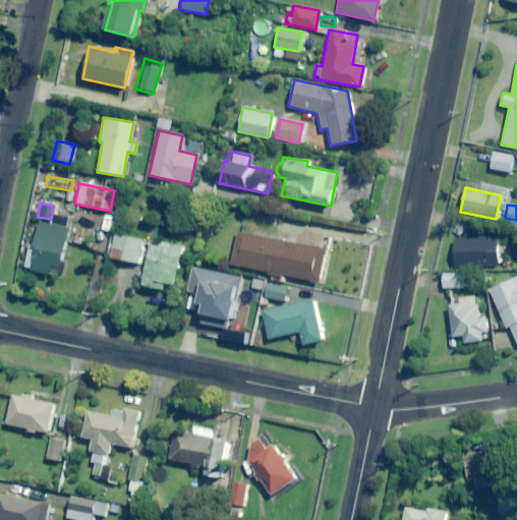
[(65,227),(37,222),(32,249),(35,249),(31,271),(50,275),(52,266),(58,267),(65,227)]
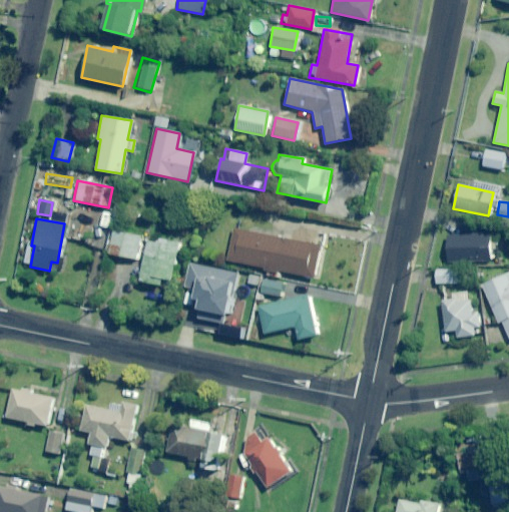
[(318,244),(230,228),(224,262),(312,278),(318,244)]
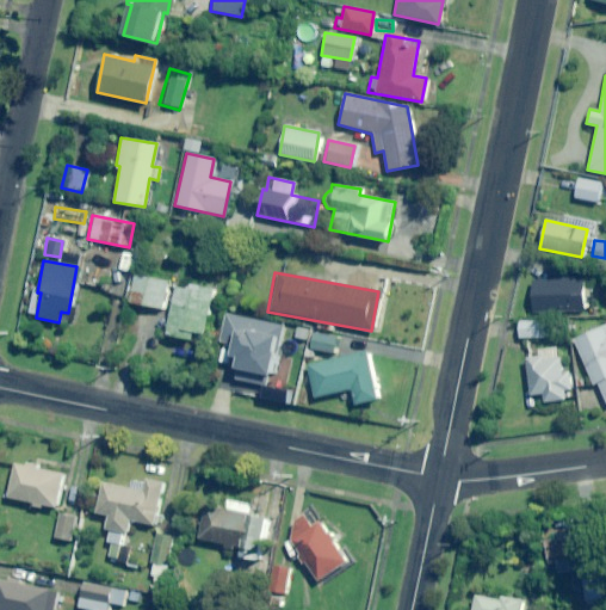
[(165,279),(133,273),(128,302),(160,308),(165,279)]
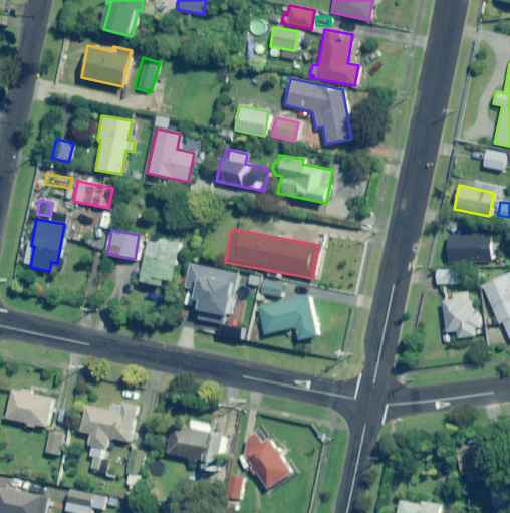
[(490,261),(489,232),(447,234),(447,263),(490,261)]
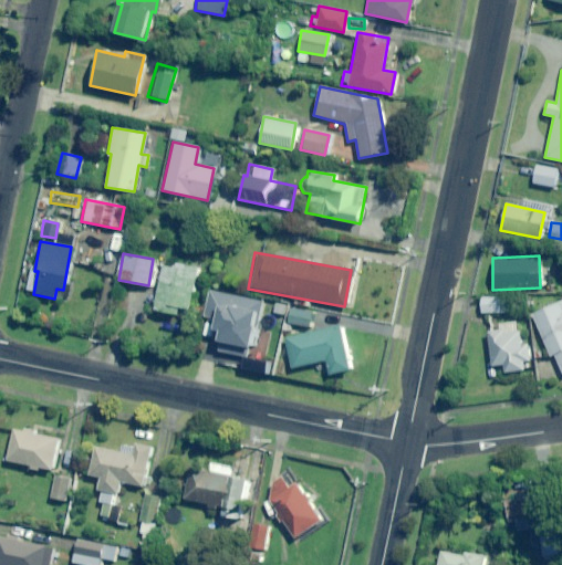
[(196,268),(163,261),(153,310),(176,314),(177,307),(188,310),(196,268)]
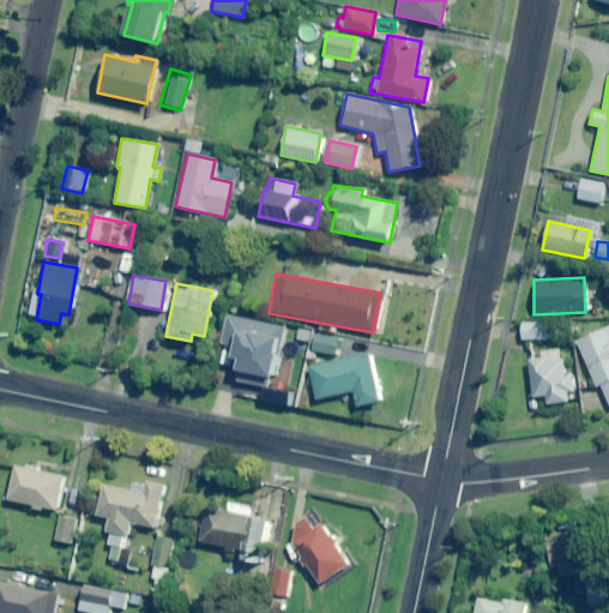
[(235,384),(271,390),(283,326),(224,316),(218,344),(234,347),(231,360),(239,361),(235,384)]
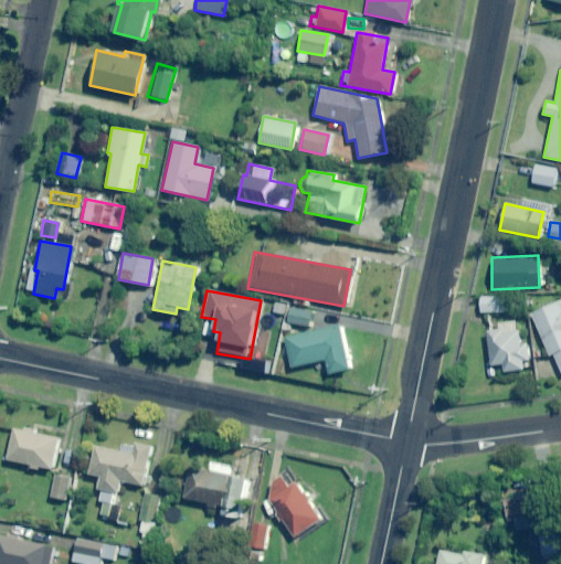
[(506,296),(478,296),(478,312),(506,312),(506,296)]
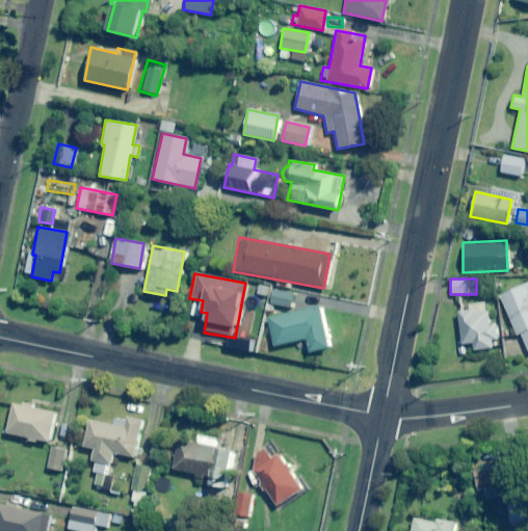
[(527,291),(525,284),(499,295),(516,335),(520,333),(527,351),(527,291)]
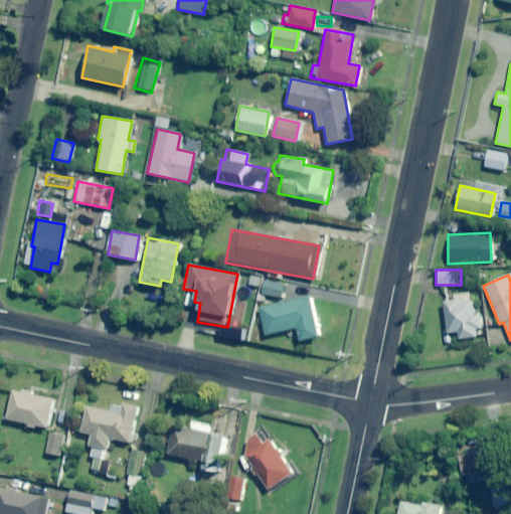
[(284,284),(263,280),(261,294),(282,298),(284,284)]
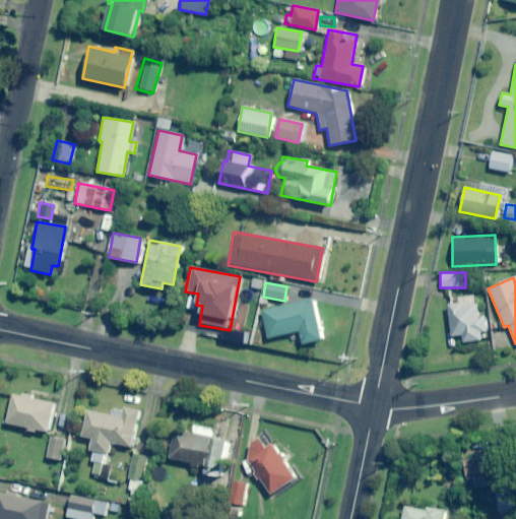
[(320,339),(311,299),(261,310),(267,338),(299,330),(302,344),(320,339)]
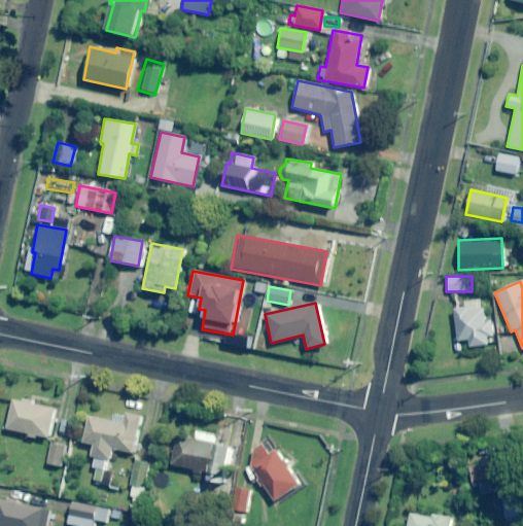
[(484,323),(481,306),(452,310),(457,341),(467,339),(468,347),(487,344),(486,335),(492,334),(490,322),(484,323)]
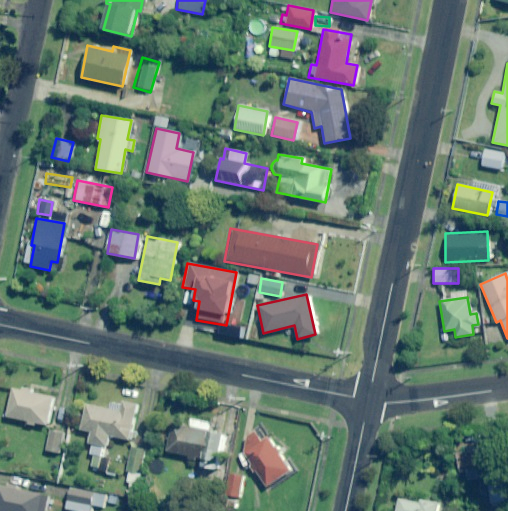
[(51,396),(10,389),(5,416),(45,424),(51,396)]
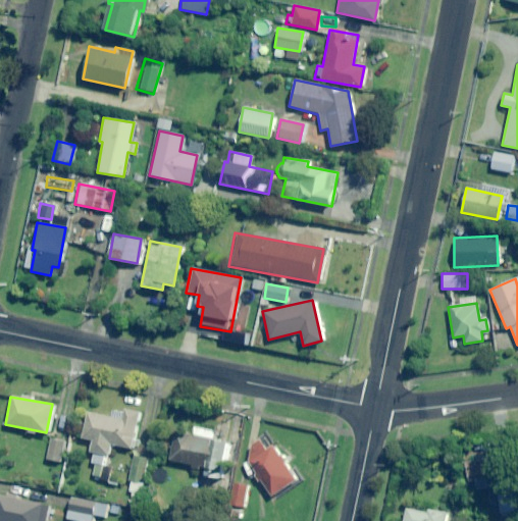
[(139,408),(122,405),(120,412),(111,411),(110,417),(89,413),(83,439),(91,440),(89,452),(112,457),(114,444),(132,447),(139,408)]
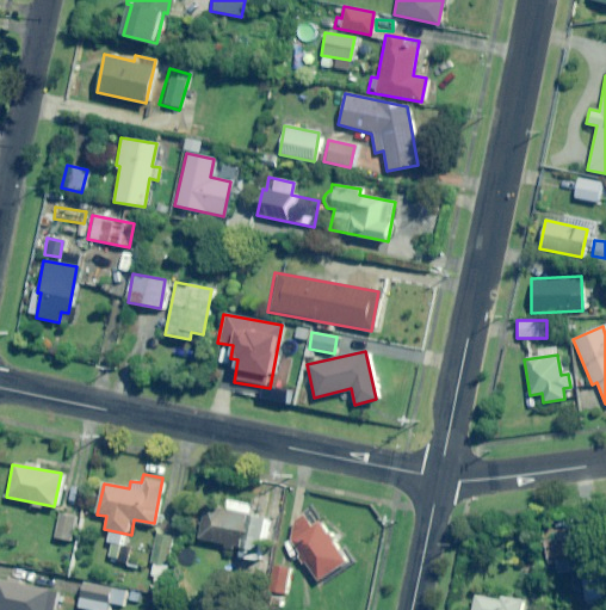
[(239,556),(257,560),(267,516),(248,512),(251,505),(226,499),(223,506),(216,511),(204,507),(197,538),(240,548),(239,556)]
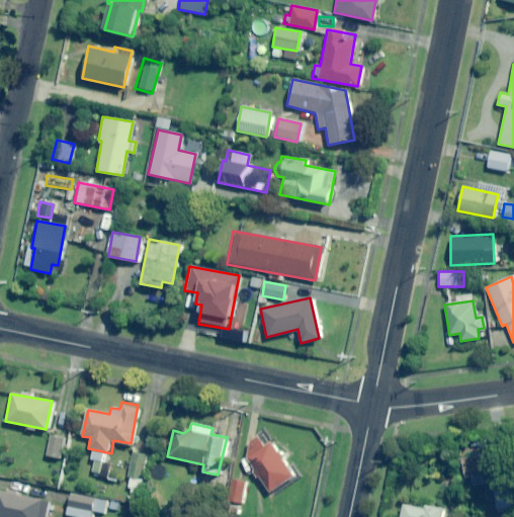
[(62,438),(48,435),(44,454),(57,457),(62,438)]
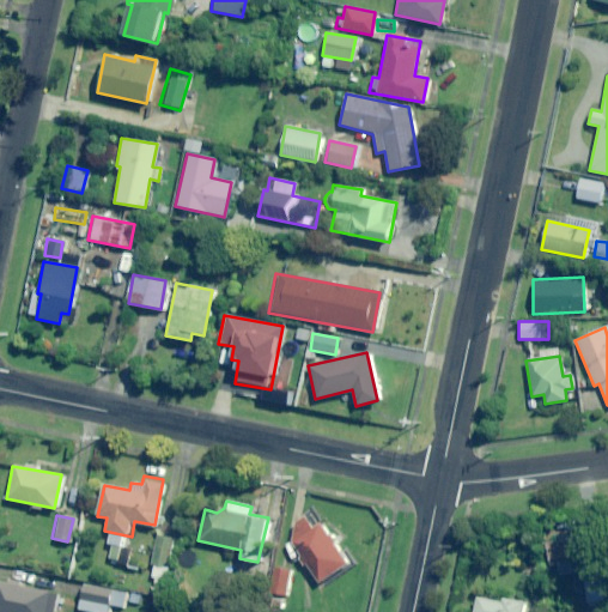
[(309,529),(302,517),(293,522),(289,540),(316,583),(345,564),(318,523),(309,529)]
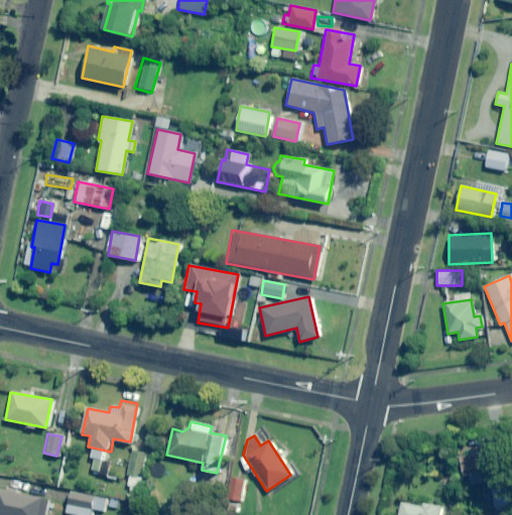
[(468,475),(468,483),(488,482),(488,475),(497,475),(496,456),(460,457),(460,475),(468,475)]
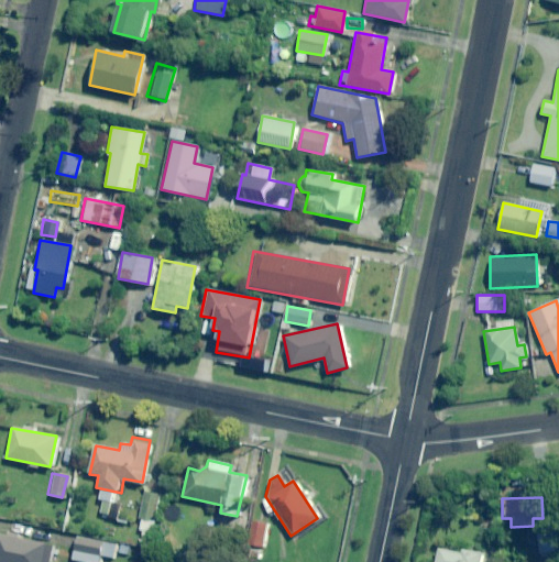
[(149,537),(151,521),(139,519),(136,536),(149,537)]
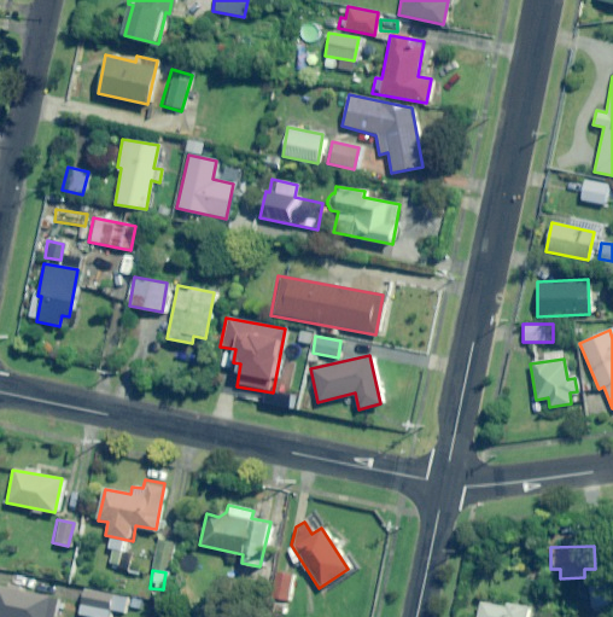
[(606,570),(585,570),(587,607),(607,606),(606,570)]
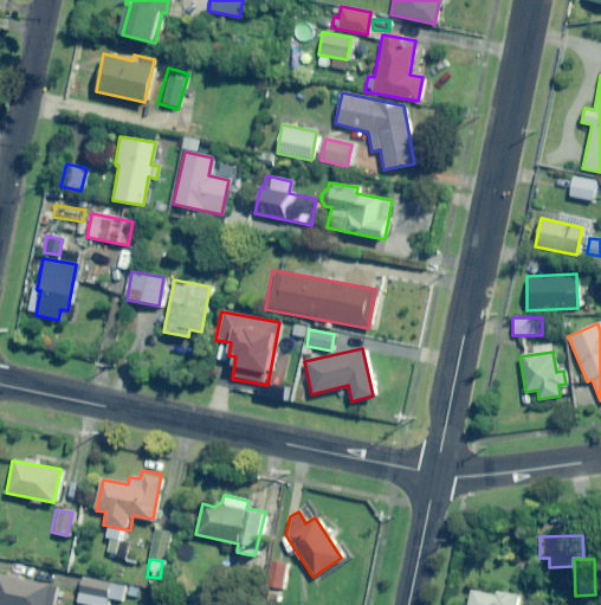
[(280,590),(283,562),(266,561),(264,589),(280,590)]
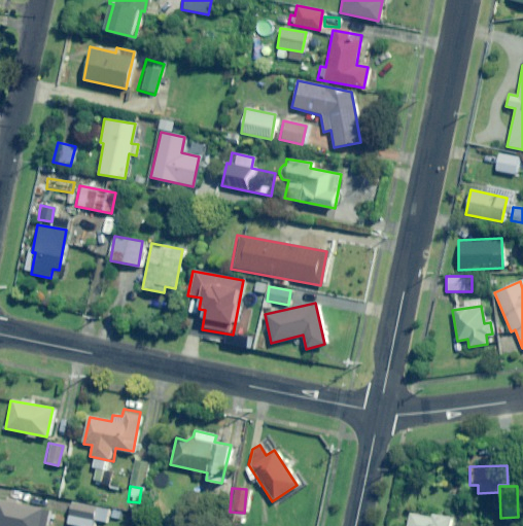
[(38,525),(42,506),(0,497),(0,525),(38,525)]
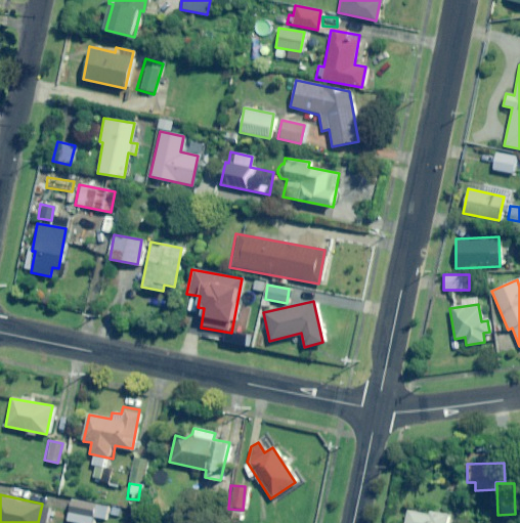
[(106,507),(70,498),(65,520),(77,522),(89,522),(91,517),(103,519),(106,507)]
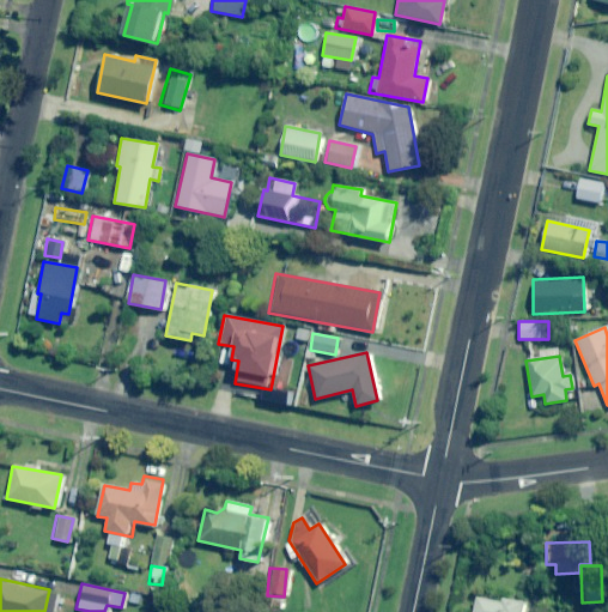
[(500,601),(476,595),(472,611),(521,611),(524,603),(502,598),(500,601)]
